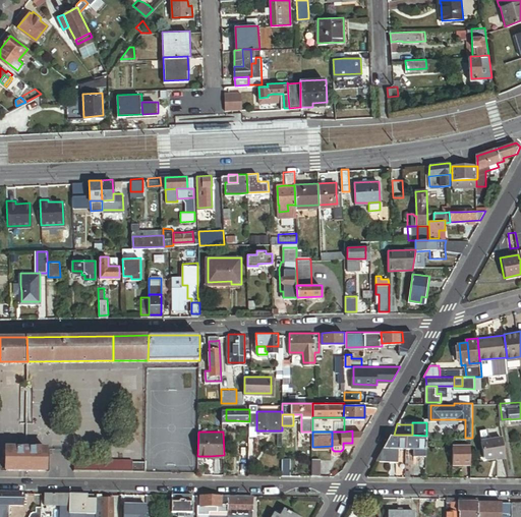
[(406,436),(391,436),(384,447),(398,447),(406,447),(406,436)]
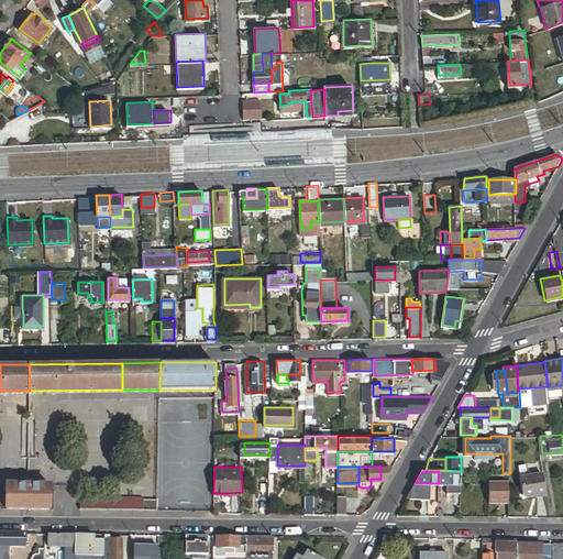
[(460,483),(461,483),(461,471),(439,471),(439,483),(446,483),(460,483)]
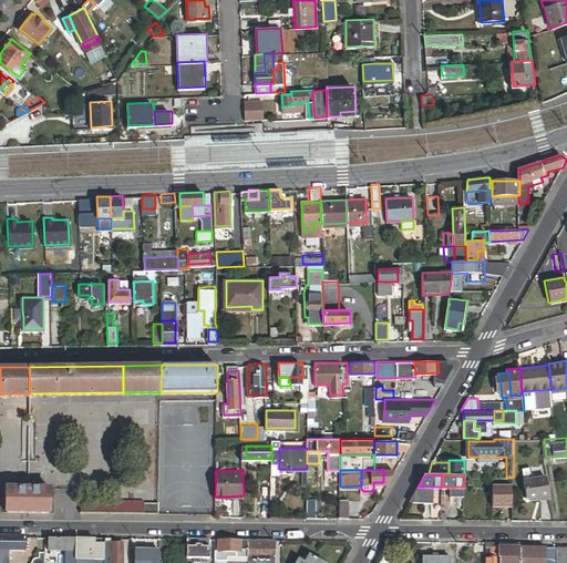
[(545,498),(550,497),(548,474),(525,477),(527,495),(531,498),(540,497),(540,498),(545,498)]
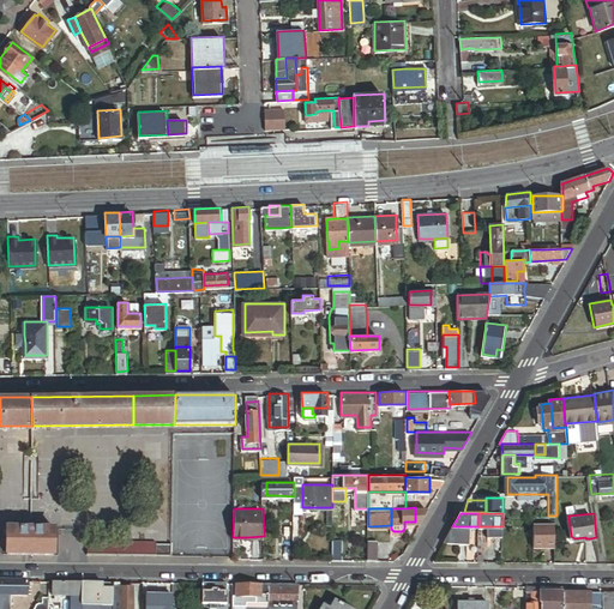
[(555,544),(555,524),(534,524),(534,544),(545,544),(555,544)]
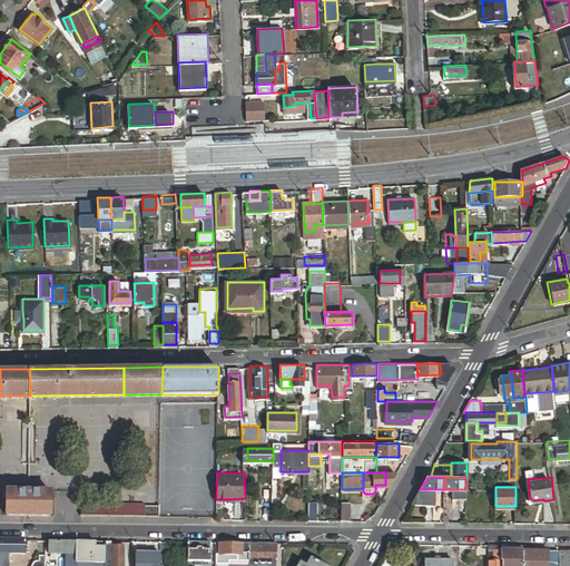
[(7,488),(7,511),(50,513),(51,488),(40,488),(40,490),(32,490),(32,488),(25,488),(25,489),(19,489),(19,488),(7,488)]
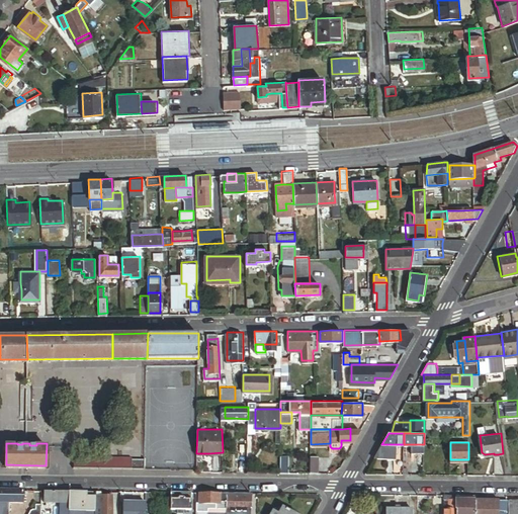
[(396,444),(381,444),(374,457),(391,457),(396,458),(396,444)]
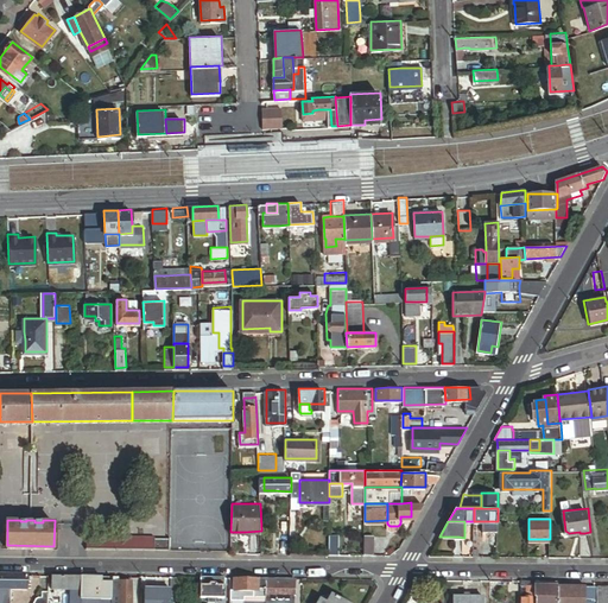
[(329,532),(328,548),(339,548),(339,532),(329,532)]
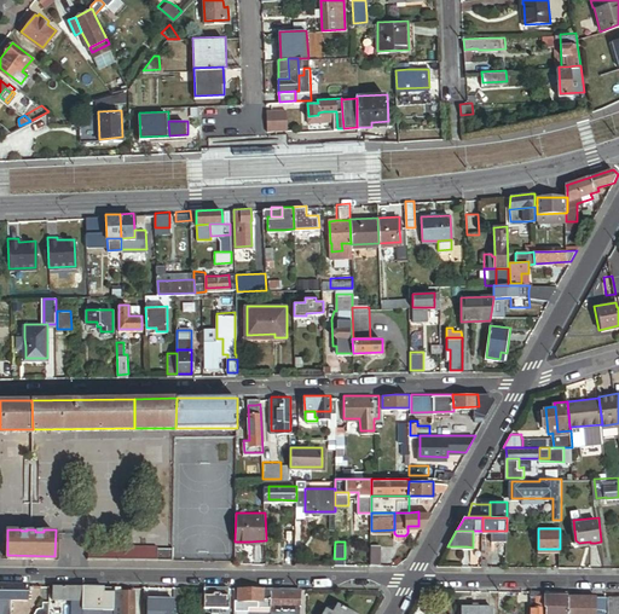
[(157,556),(157,545),(88,544),(88,555),(157,556)]
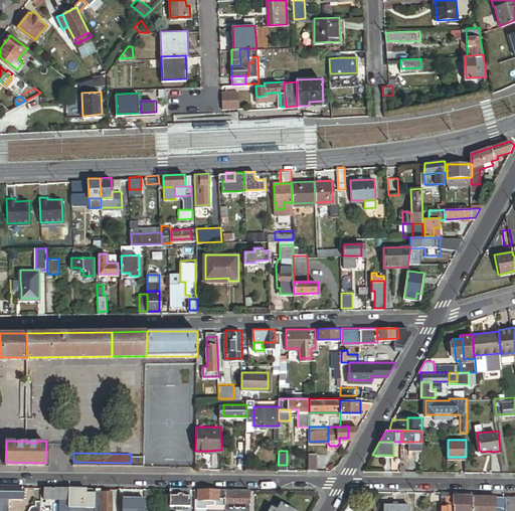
[(131,464),(144,464),(144,454),(131,454),(131,463),(131,464)]
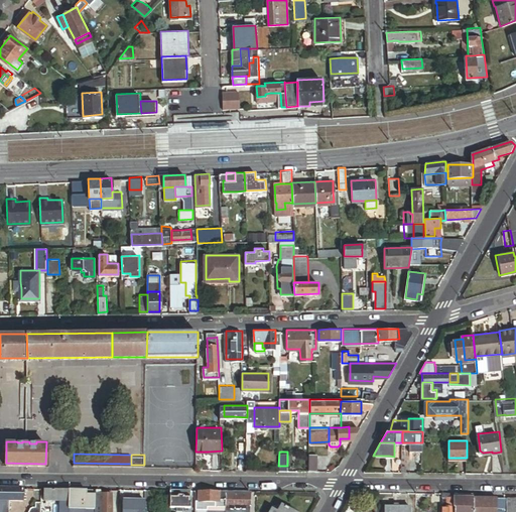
[(18,486),(0,486),(0,497),(11,497),(22,497),(22,490),(22,486),(18,486)]
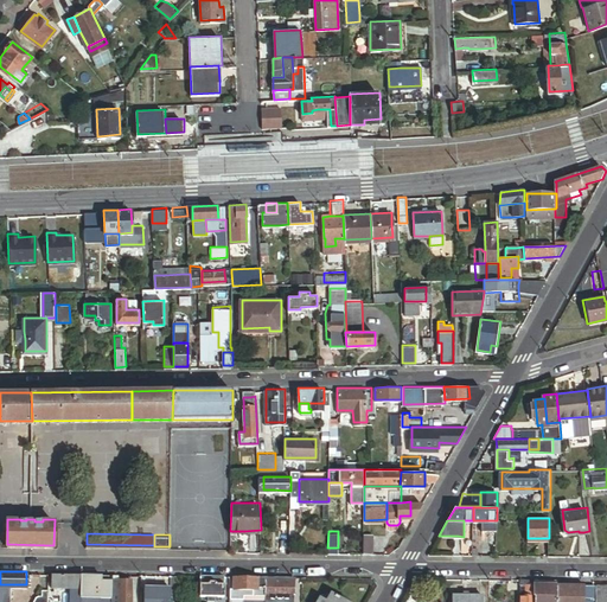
[(65,572),(50,571),(50,584),(70,586),(81,586),(81,572),(65,572)]
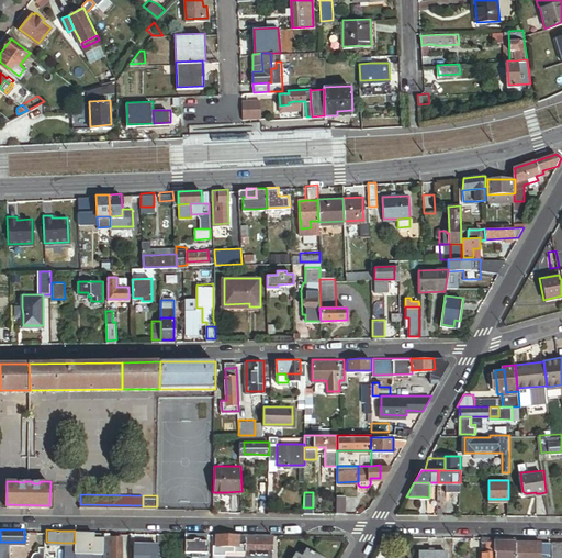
[(75,531),(75,543),(75,557),(102,557),(102,545),(102,531),(89,531),(75,531)]
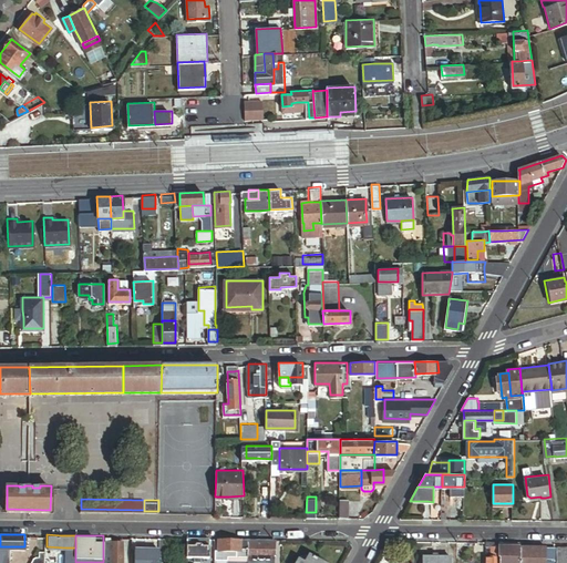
[(162,536),(158,536),(158,548),(158,553),(167,553),(167,536),(163,536),(163,538),(162,538),(162,536)]
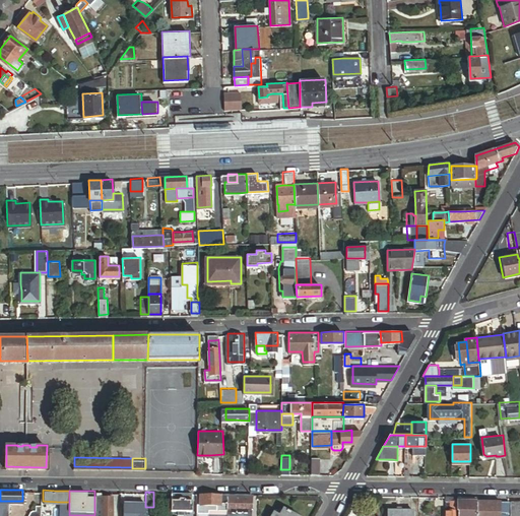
[(184,492),(172,492),(171,509),(177,509),(184,509),(191,509),(192,492),(184,492)]
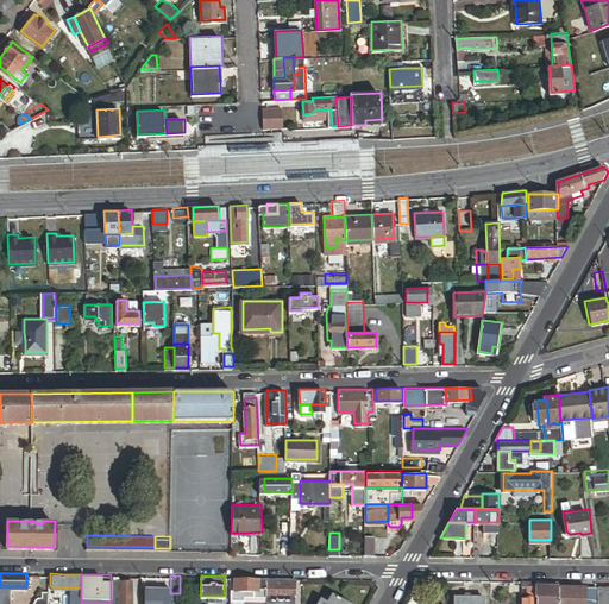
[(230,576),(230,589),(230,599),(248,599),(248,603),(264,603),(265,599),(265,589),(265,579),(265,577),(246,576),(230,576)]
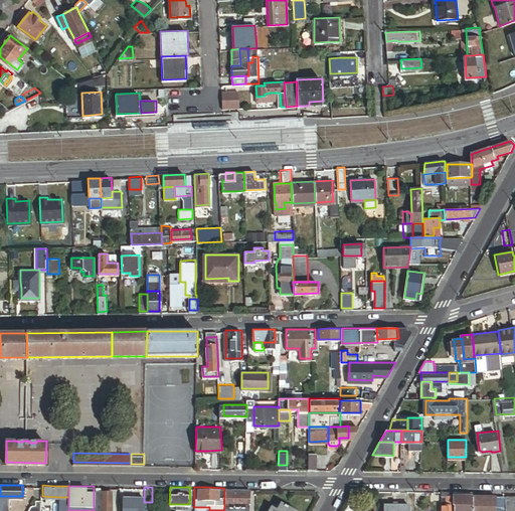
[(224,490),(225,490),(224,510),(247,510),(248,488),(238,488),(224,488),(224,490)]
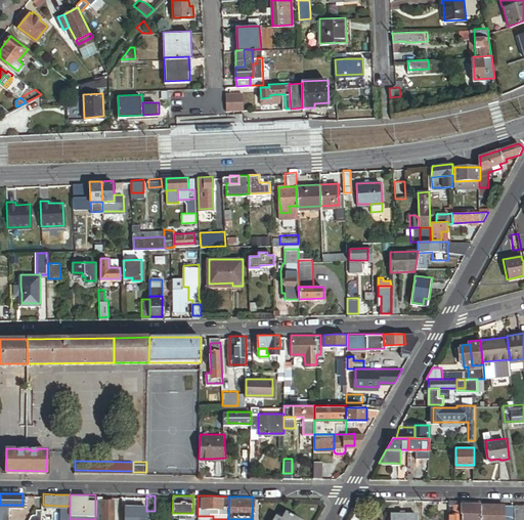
[(97,499),(96,519),(113,519),(113,499),(107,499),(97,499)]
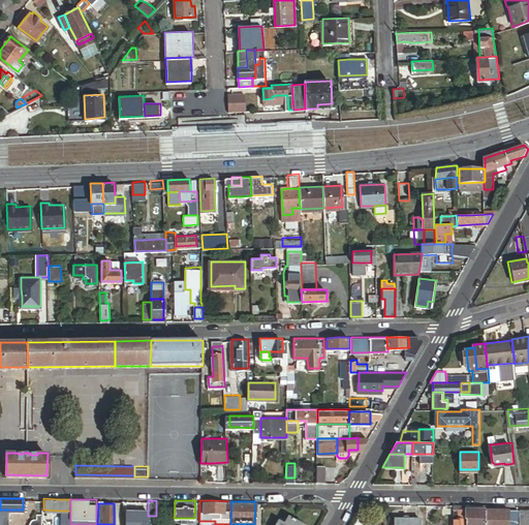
[(528,524),(528,506),(520,507),(519,524),(528,524)]
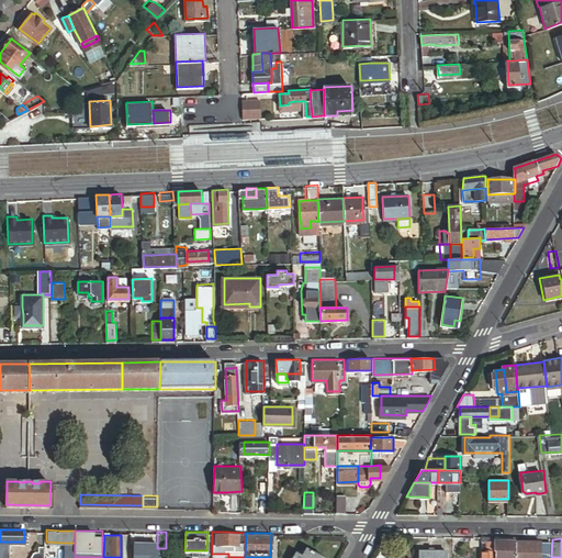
[(495,550),(495,539),(486,539),(486,550),(495,550)]
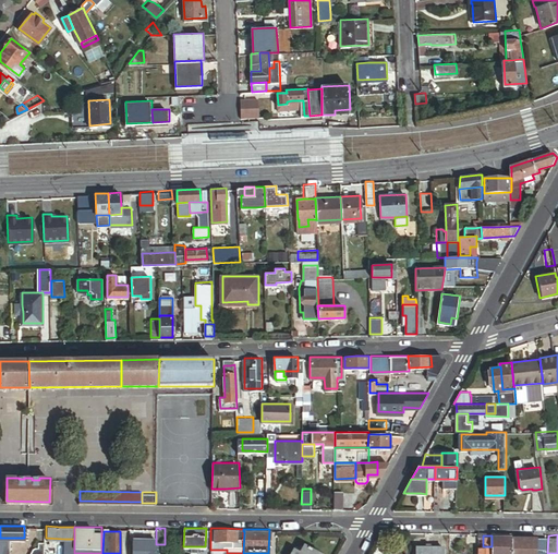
[(512,537),(492,536),(492,546),(511,546),(512,537)]
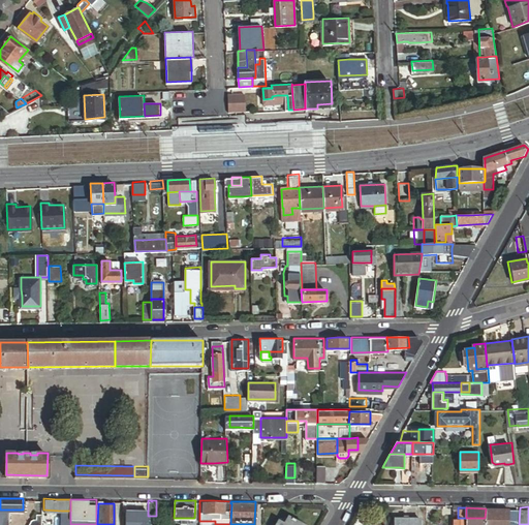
[(486,508),(485,518),(509,518),(509,508),(486,508)]
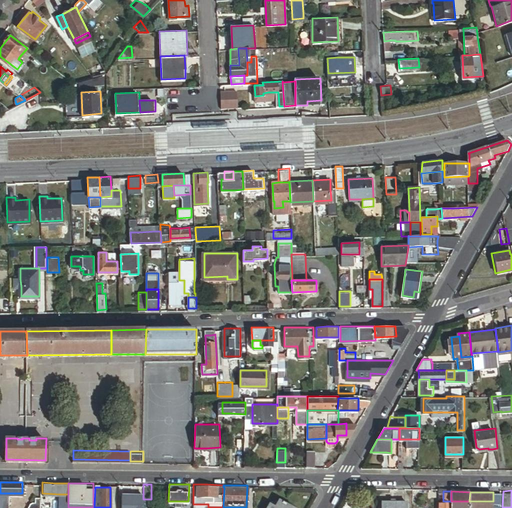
[(493,492),(493,501),(492,507),(500,507),(501,492),(493,492)]
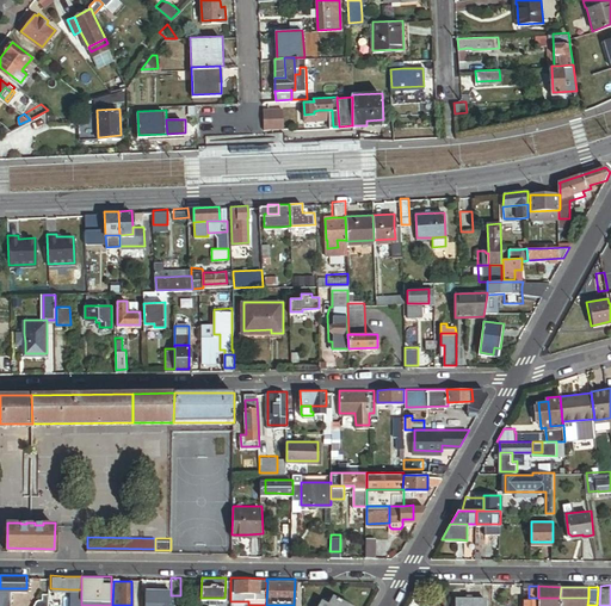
[(0,588),(0,599),(10,600),(13,597),(13,588),(0,588)]
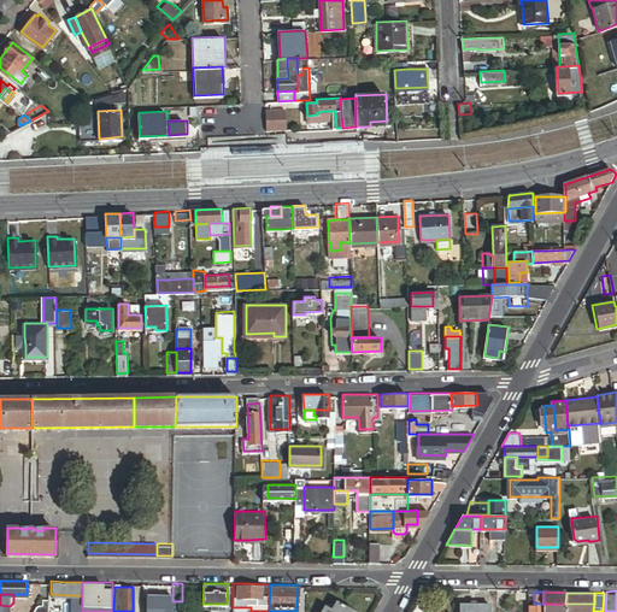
[(82,611),(82,595),(71,595),(71,611),(82,611)]
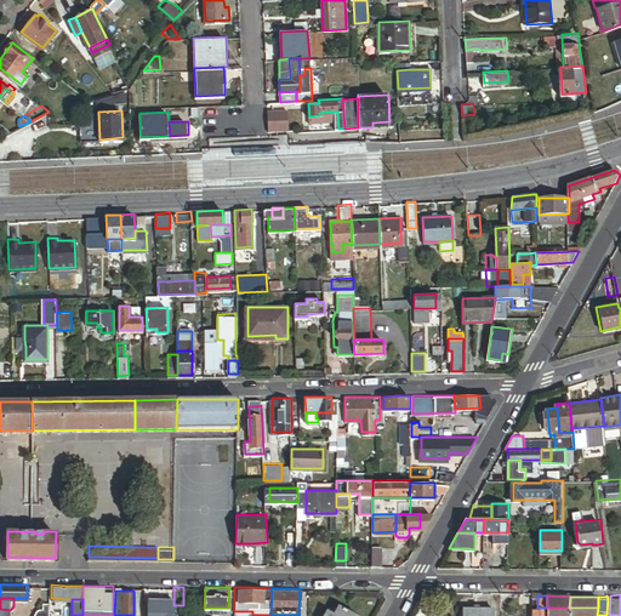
[(172,615),(174,605),(174,599),(161,599),(147,599),(146,615),(172,615)]
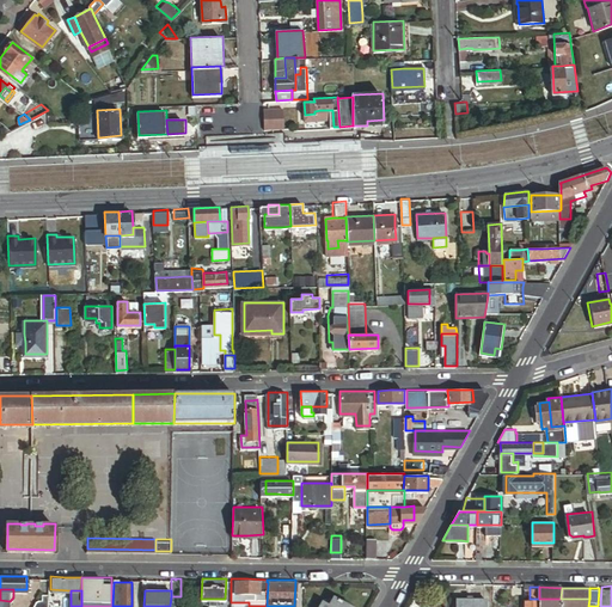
[(48,606),(49,593),(42,593),(42,599),(38,599),(36,600),(32,606),(48,606)]
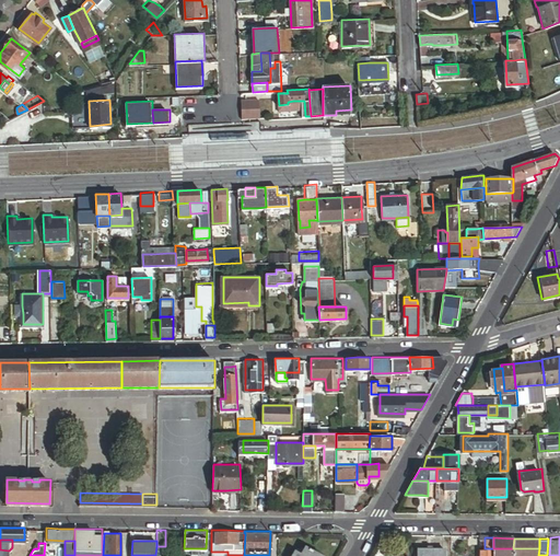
[(323,555),(324,555),(305,545),(302,553),(295,549),(291,555),(323,555)]
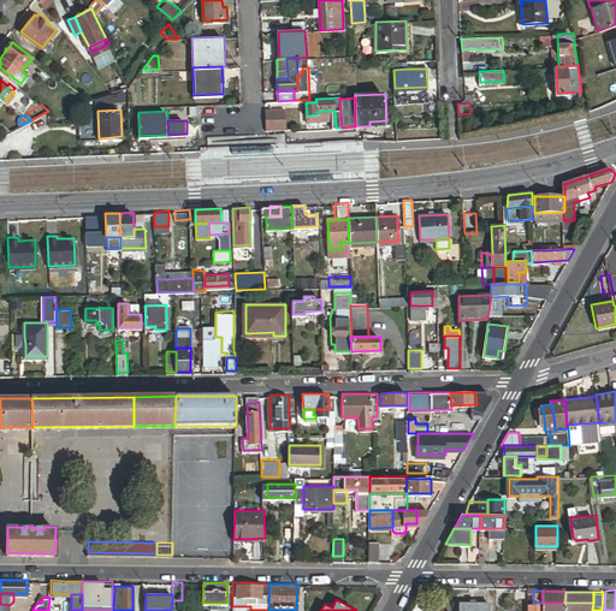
[(489,610),(489,600),(460,600),(458,610),(489,610)]
